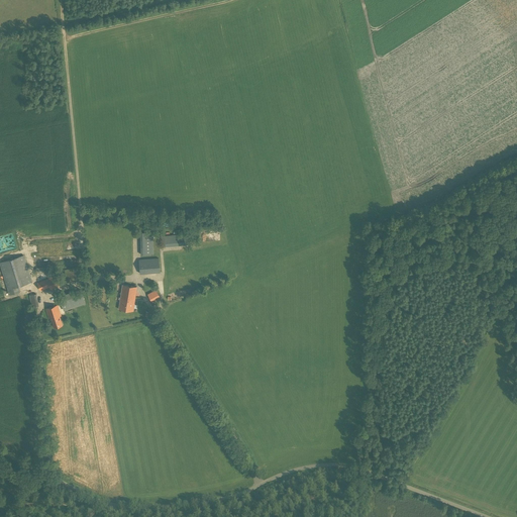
[(152,232),(140,232),(140,254),(152,254),(152,247),(153,247),(152,236),(152,232)]
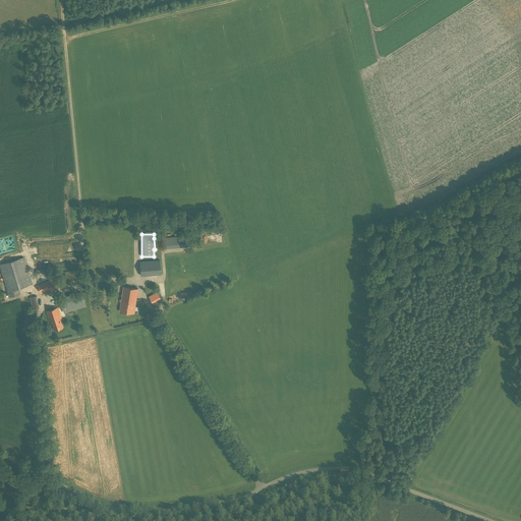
[(163,237),(164,248),(189,246),(189,235),(163,237)]
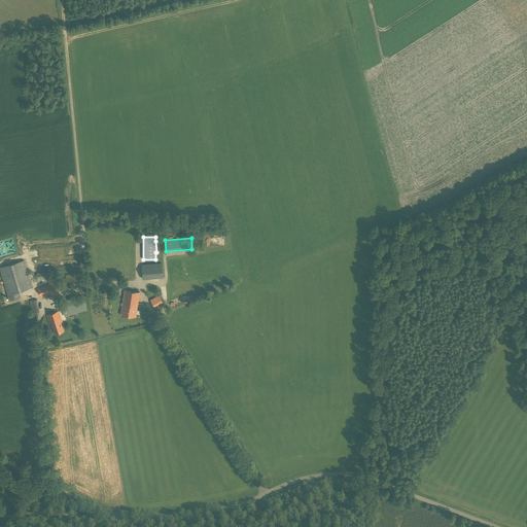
[(19,291),(33,287),(25,260),(0,267),(0,270),(7,293),(9,301),(21,297),(19,291)]
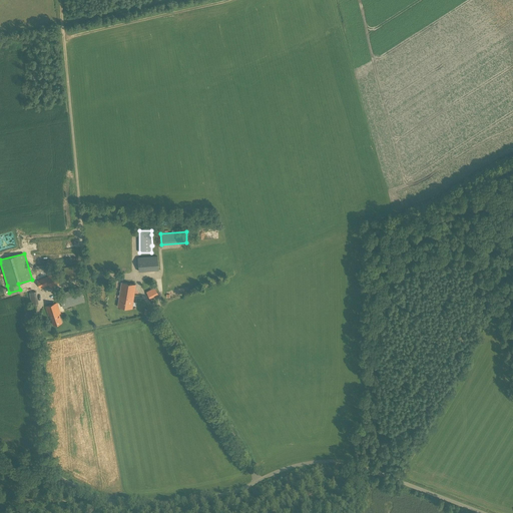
[(157,255),(138,258),(139,272),(158,270),(157,255)]
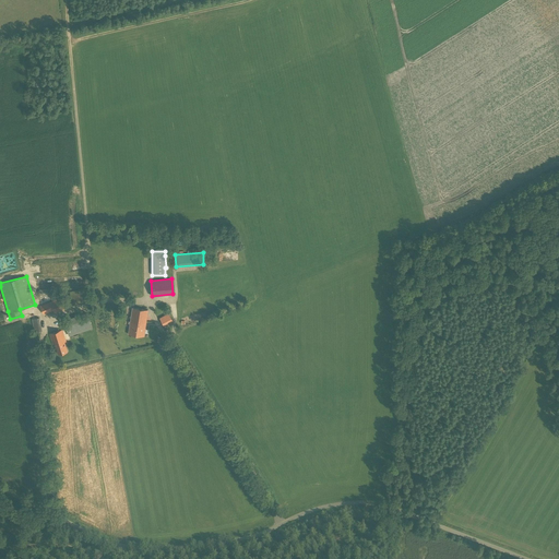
[(88,302),(85,288),(70,292),(73,306),(88,302)]
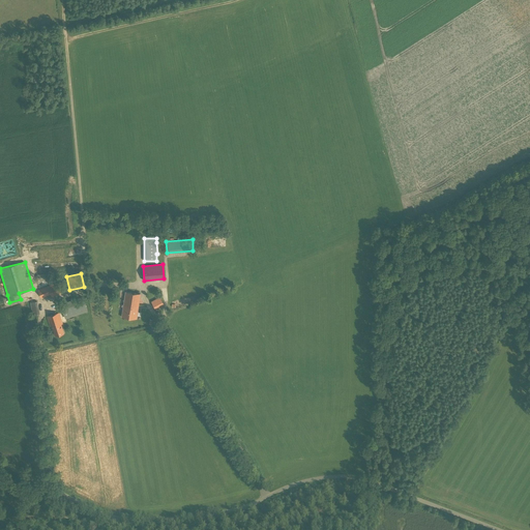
[(63,293),(59,283),(47,288),(46,287),(38,290),(41,298),(51,295),(52,297),(63,293)]
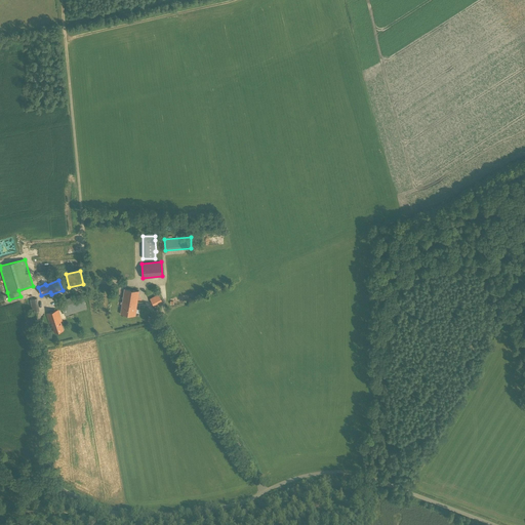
[(124,289),(121,314),(135,316),(135,314),(138,314),(138,309),(136,308),(138,291),(124,289)]
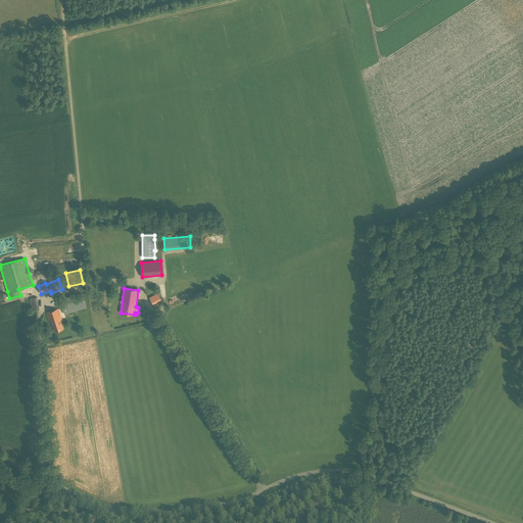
[(153,303),(162,299),(158,292),(150,296),(153,303)]
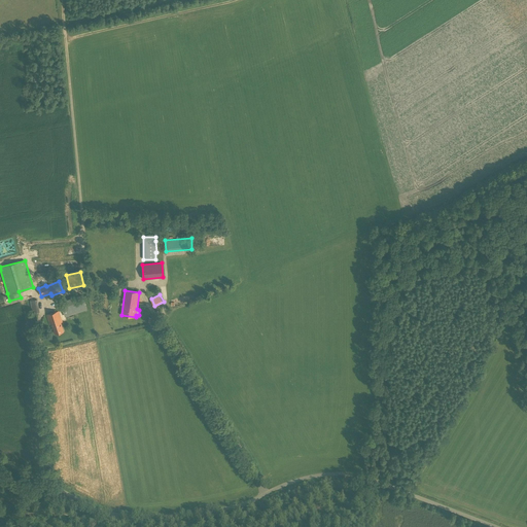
[(39,312),(37,300),(30,301),(32,313),(39,312)]
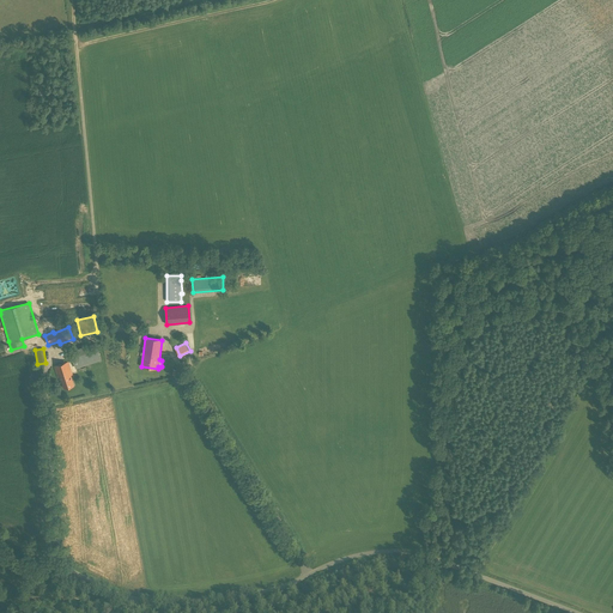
[(68,362),(54,366),(59,378),(60,377),(65,388),(74,384),(71,376),(73,375),(71,370),(68,362)]
